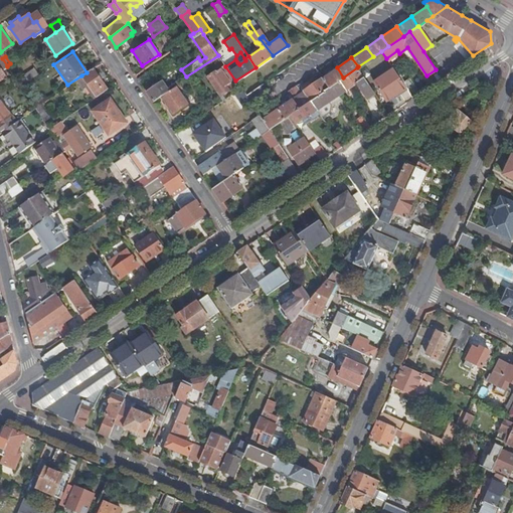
[(33,67),(16,79),(21,87),(38,74),(33,67)]
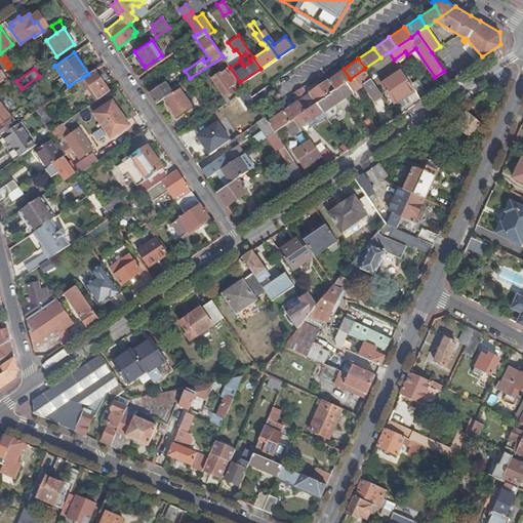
[(94,69),(88,74),(83,77),(86,83),(82,86),(85,91),(90,88),(97,98),(109,90),(94,69)]
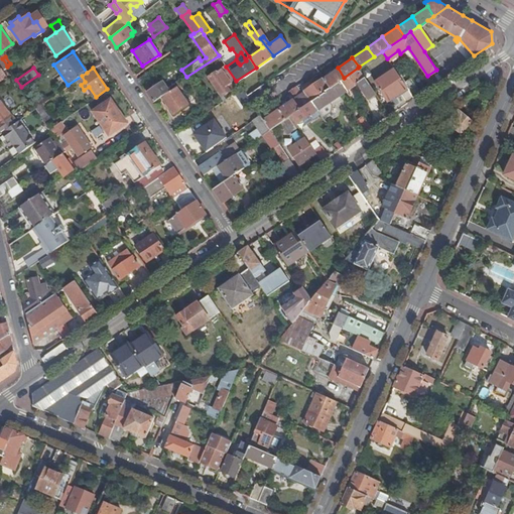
[(323,78),(329,88),(339,81),(344,78),(338,68),(323,78)]
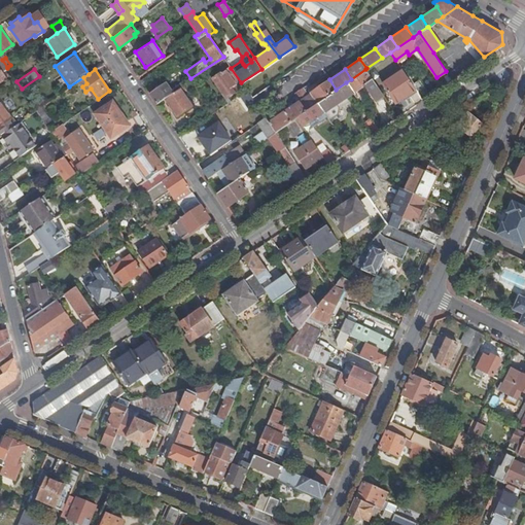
[(351,79),(346,82),(353,92),(364,83),(375,99),(382,94),(365,69),(351,79)]
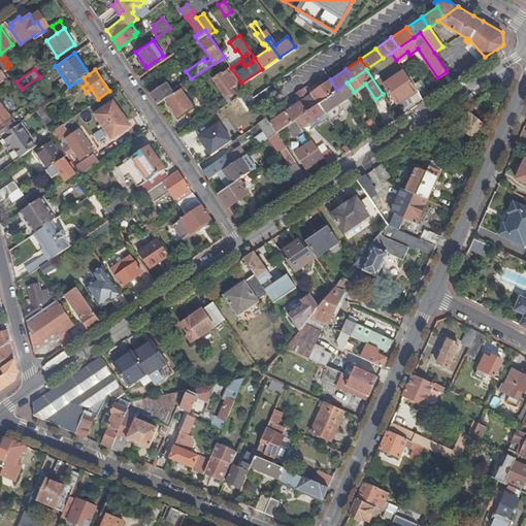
[(395,101),(416,88),(413,85),(402,69),(383,83),(395,101)]
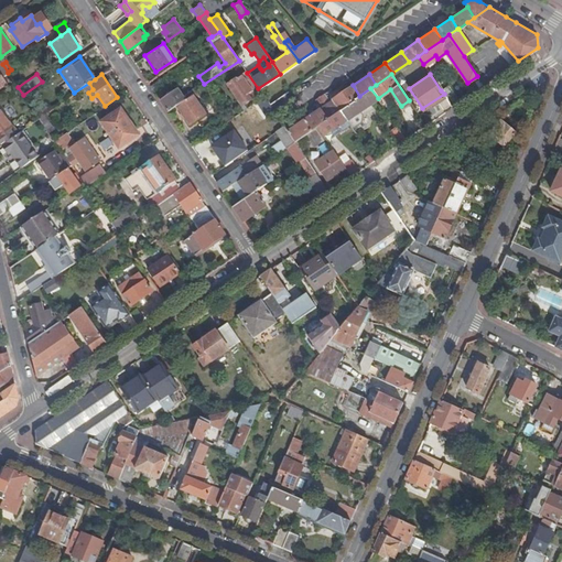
[(241,104),(250,98),(247,93),(250,90),(239,75),(227,84),(241,104)]
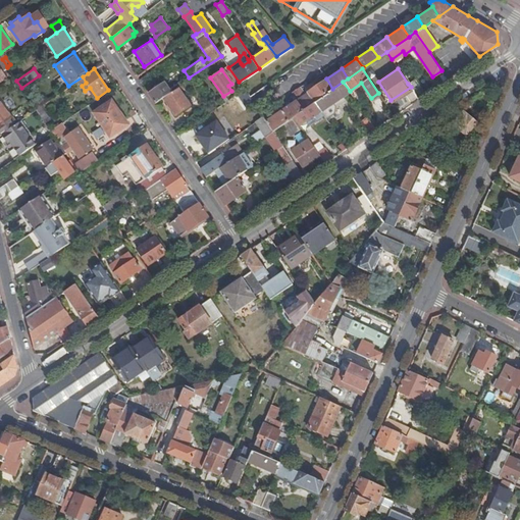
[(176,87),(184,82),(180,78),(171,84),(173,86),(170,88),(171,90),(176,87)]
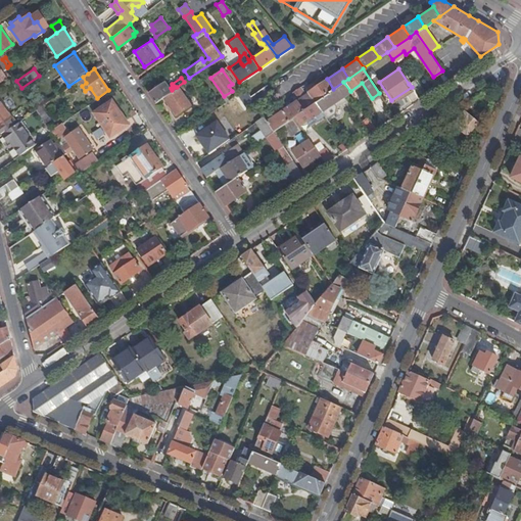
[(291,91),(297,100),(303,109),(315,101),(333,89),(327,79),(326,79),(304,93),(300,86),(291,91)]
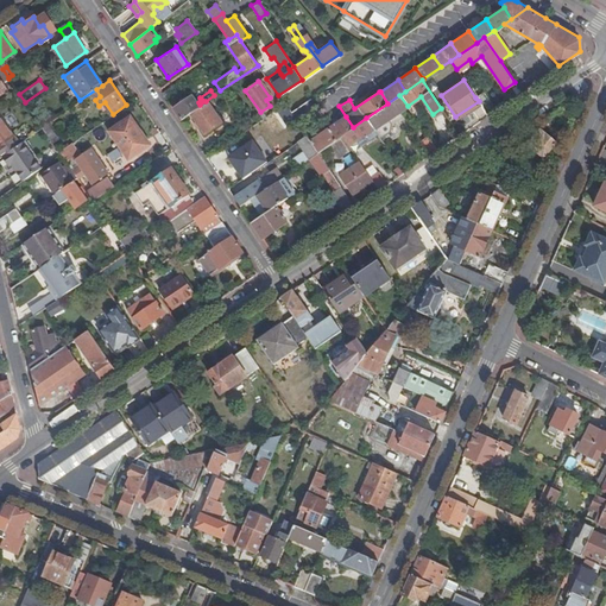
[(479,101),(487,114),(496,108),(484,92),(475,98),(479,101)]
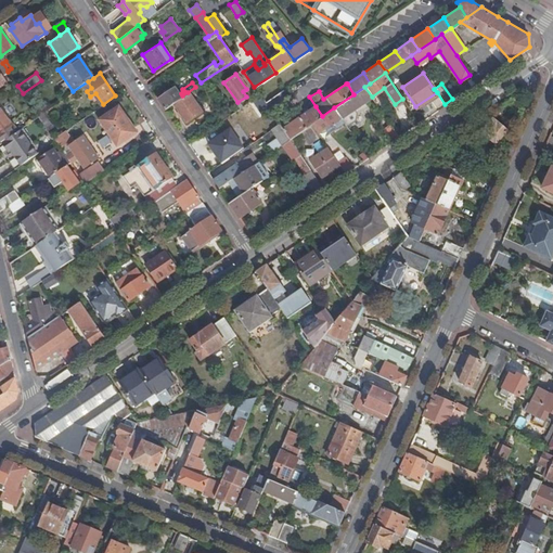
[(161,90),(155,94),(157,98),(164,108),(172,102),(181,97),(175,87),(167,91),(166,89),(162,92),(161,90)]
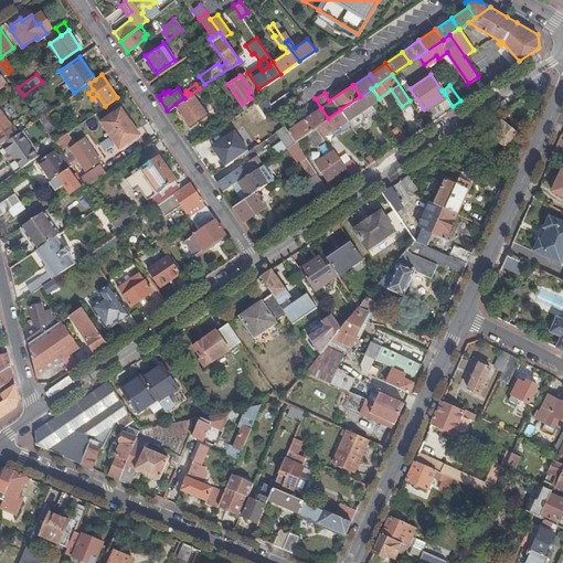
[(264,96),(258,88),(251,94),(256,102),(264,96)]
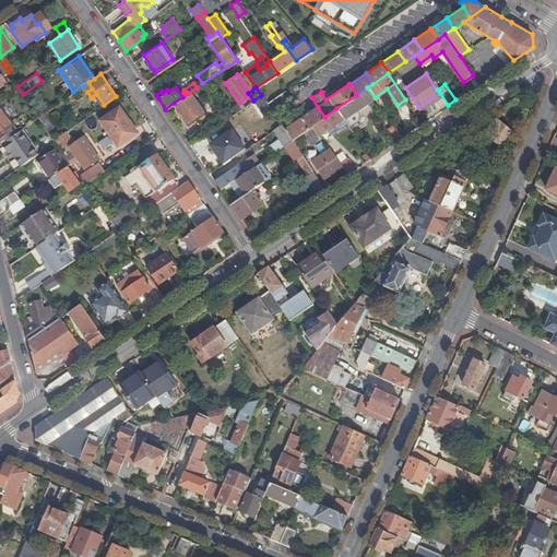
[(356,95),(336,108),(343,118),(348,127),(357,120),(359,113),(356,109),(364,105),(375,97),(367,87),(356,95)]
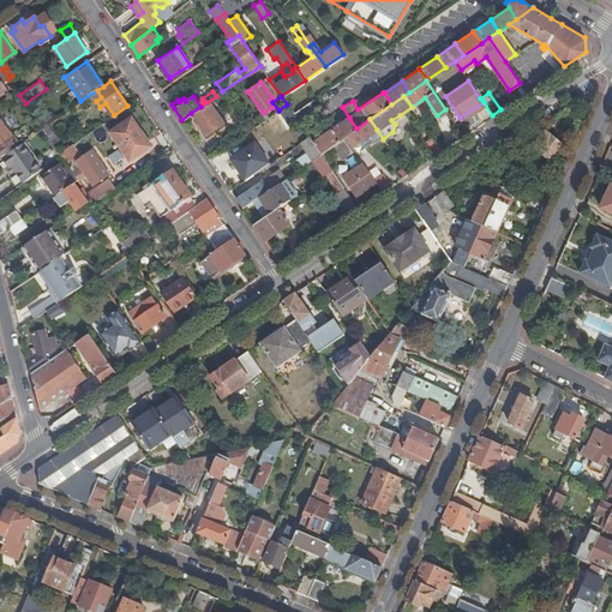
[(202,106),(201,107),(191,113),(205,135),(222,123),(208,102),(202,106)]
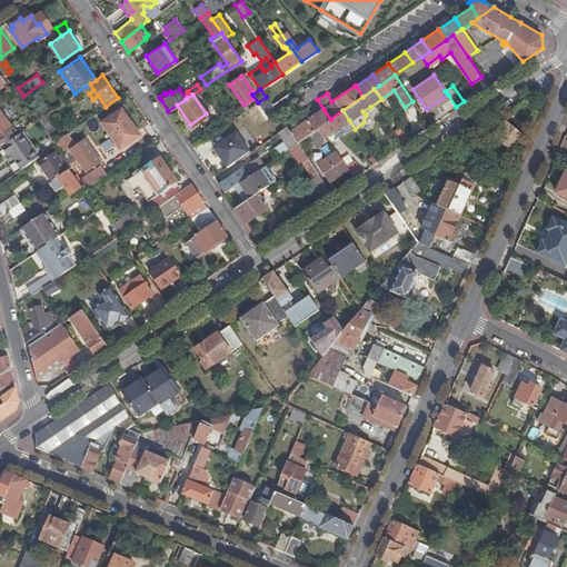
[(266,97),(258,102),(268,117),(276,111),(271,106),(266,97)]
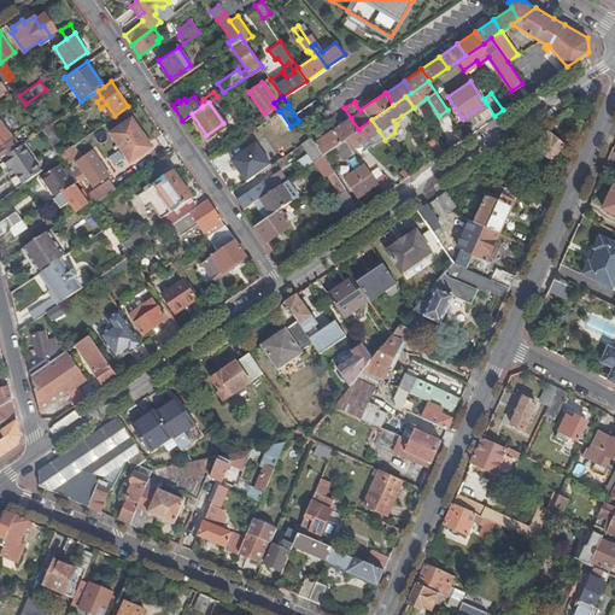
[(146,150),(138,138),(141,134),(130,118),(110,133),(129,160),(146,150)]
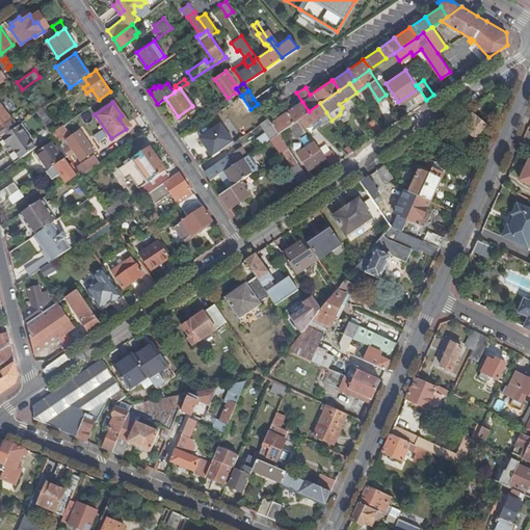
[(302,102),(287,112),(293,122),(298,117),(309,111),(302,102)]
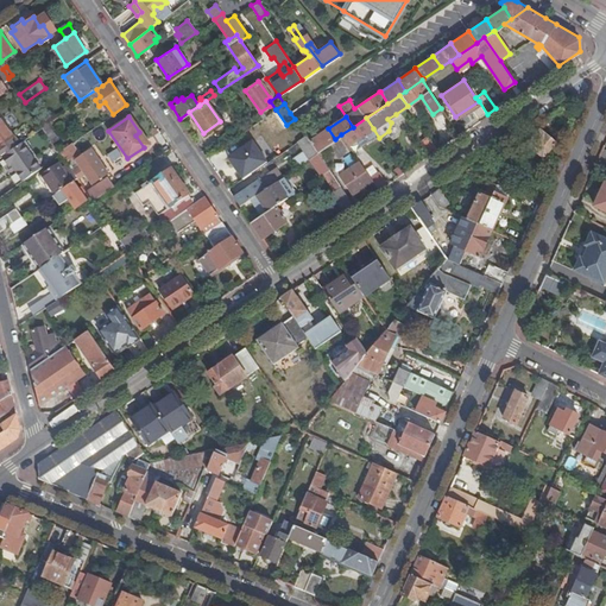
[(353,127),(341,134),(348,145),(373,128),(366,118),(353,127)]
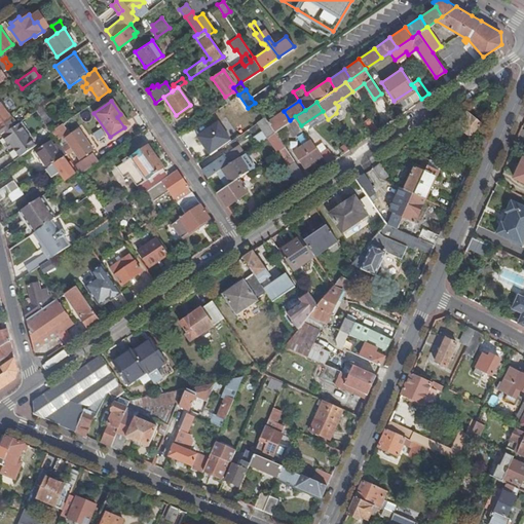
[(0,135),(0,134),(15,123),(11,117),(10,117),(0,103),(0,135)]
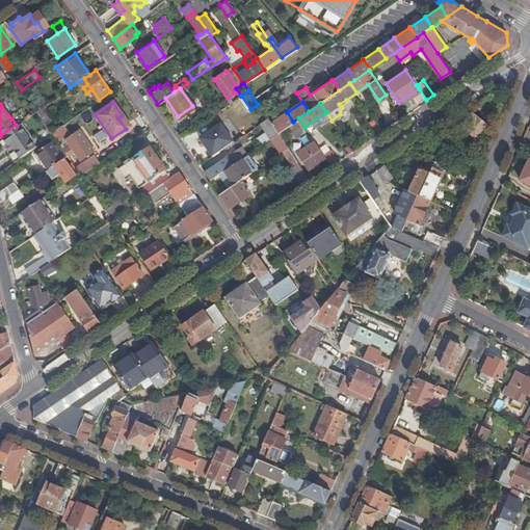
[(241,135),(255,126),(242,105),(229,113),(241,135)]
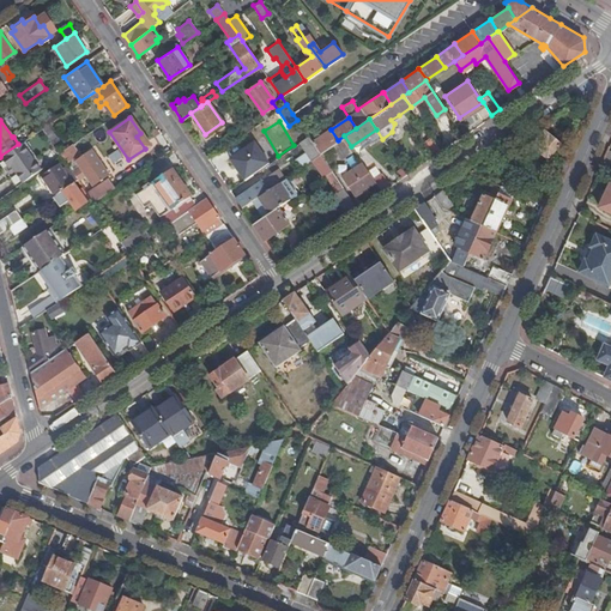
[(48,123),(42,128),(53,143),(59,139),(48,123)]
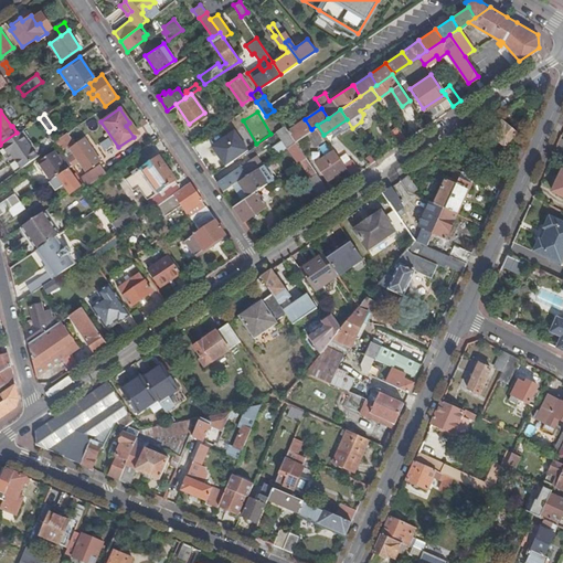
[(305,119),(287,131),(295,141),(297,139),(311,129),(305,119)]
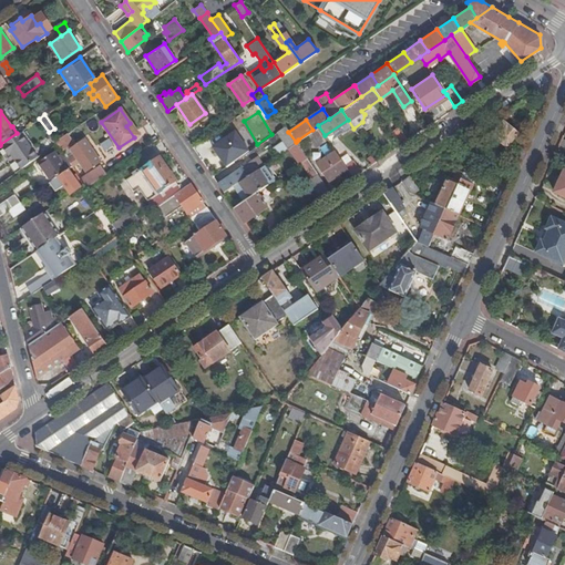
[(502,121),(492,134),(506,146),(516,132),(502,121)]
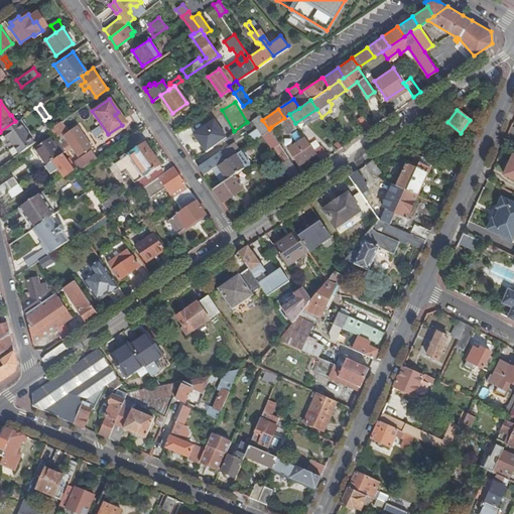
[(262,120),(259,114),(252,119),(262,133),(269,129),(262,120)]
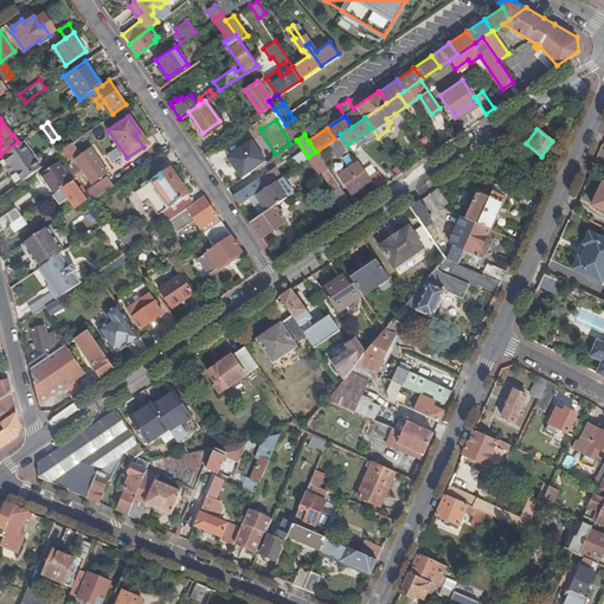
[(417,140),(426,154),(435,148),(425,134),(417,140)]
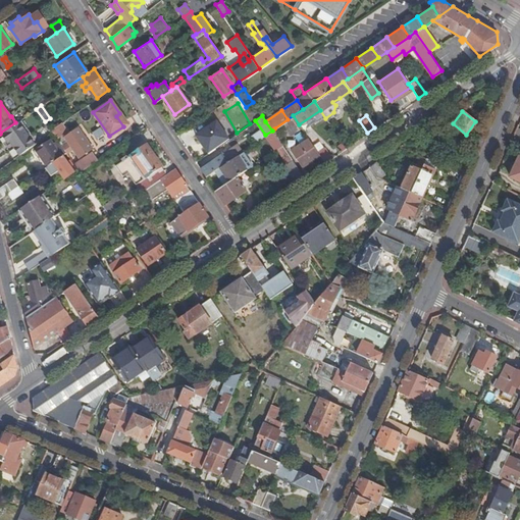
[(204,116),(188,127),(194,137),(210,125),(204,116)]
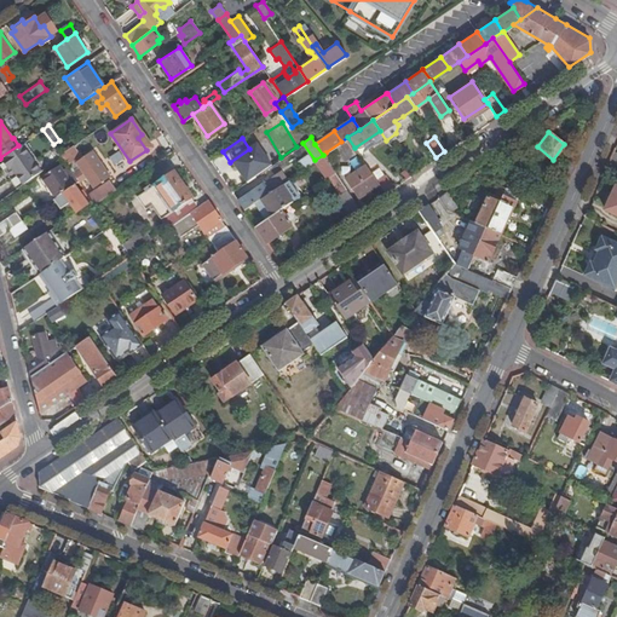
[(18,145),(0,157),(9,168),(11,167),(22,184),(41,171),(22,143),(18,145)]
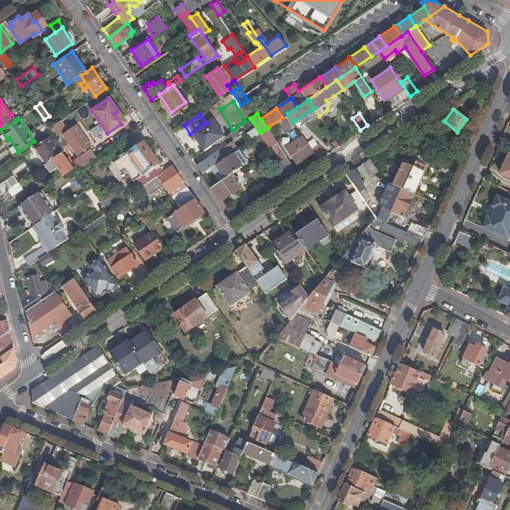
[(50,125),(56,134),(65,128),(59,119),(50,125)]
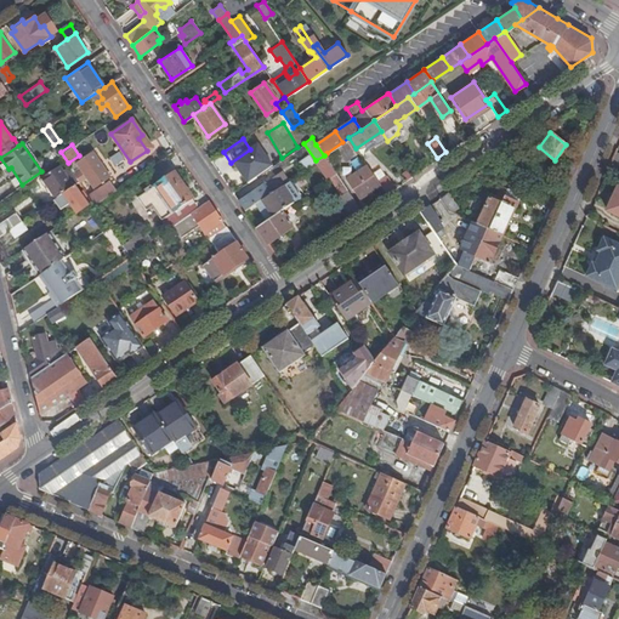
[(618,162),(618,152),(614,149),(608,164),(617,169),(618,162)]
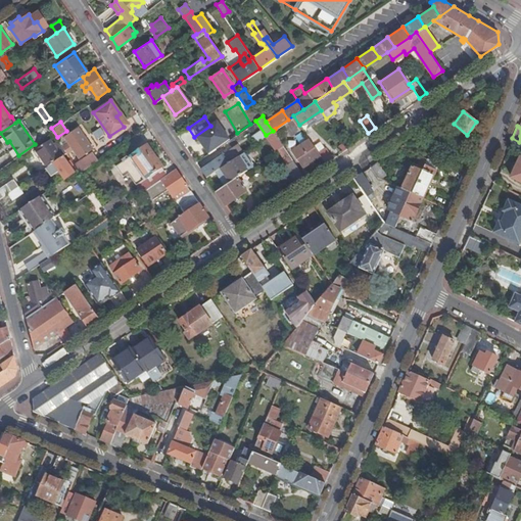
[(78,128),(64,137),(79,157),(92,148),(78,128)]
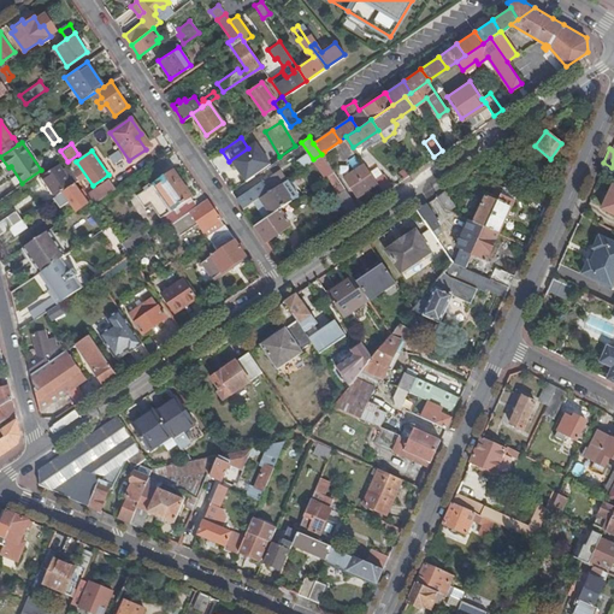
[(324,152),(322,154),(332,171),(338,167),(329,153),(326,154),(324,152)]
